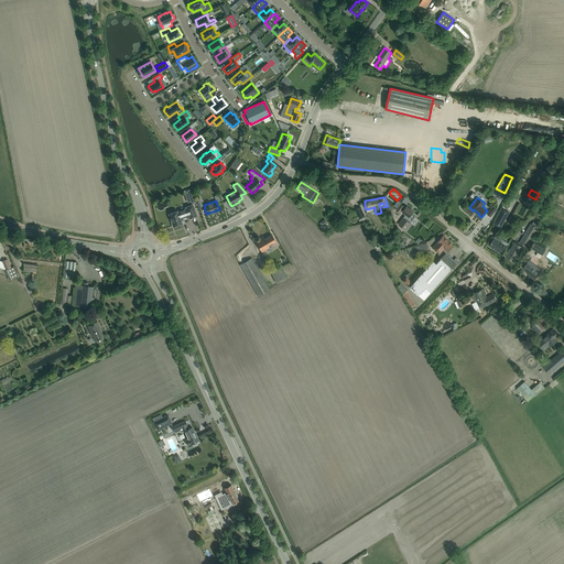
[(197,216),(195,210),(193,204),(185,207),(186,208),(177,212),(177,210),(169,214),(173,226),(182,223),(181,220),(190,217),(190,218),(197,216)]
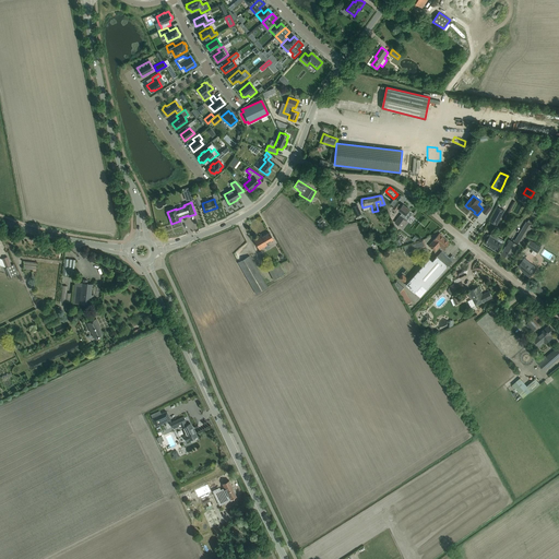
[(403,204),(400,209),(399,210),(402,213),(397,218),(397,219),(395,223),(402,227),(413,213),(409,210),(411,210),(403,204)]
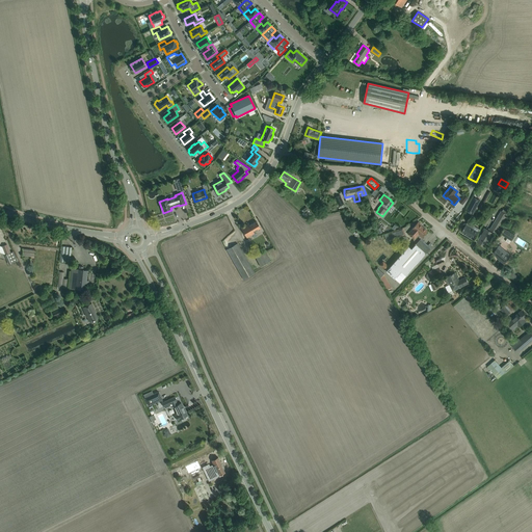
[(341,209),(345,207),(339,195),(336,197),(341,209)]
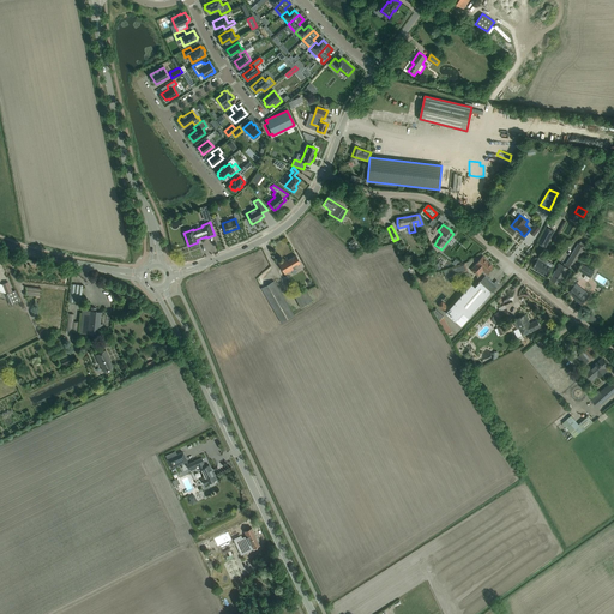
[(540,229),(536,226),(530,233),(534,236),(540,229)]
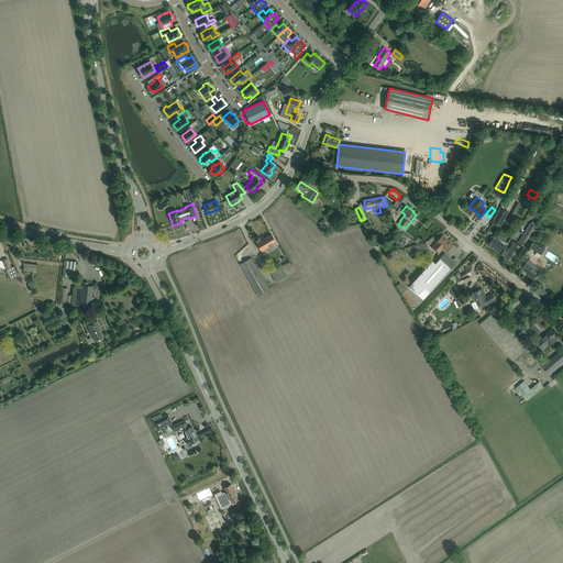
[(508,212),(500,209),(494,223),(500,227),(508,212)]
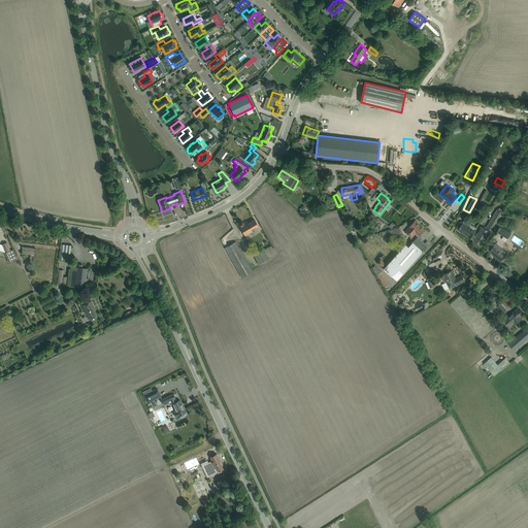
[(499,207),(498,209),(487,227),(486,226),(485,228),(482,227),(476,235),(473,239),(482,244),(484,240),(490,231),(489,231),(490,229),(493,231),(503,213),(503,212),(504,210),(499,207)]
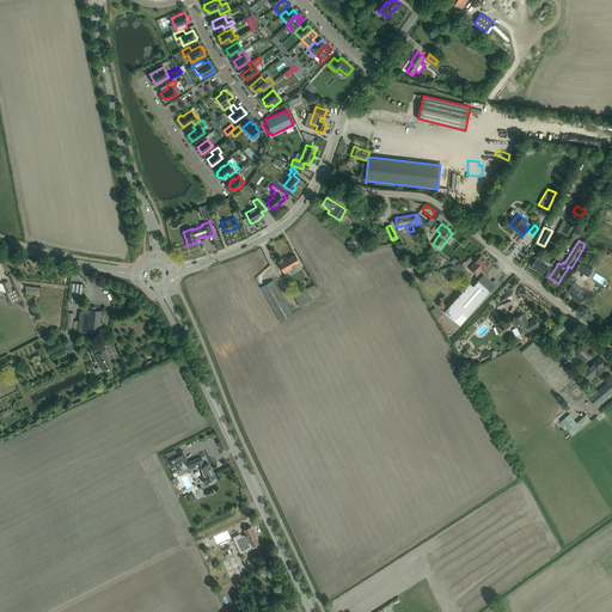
[(299,262),(298,259),(295,255),(287,259),(286,257),(277,262),(280,267),(283,274),(291,270),(292,274),(295,271),(294,268),(293,268),(292,267),(299,262)]
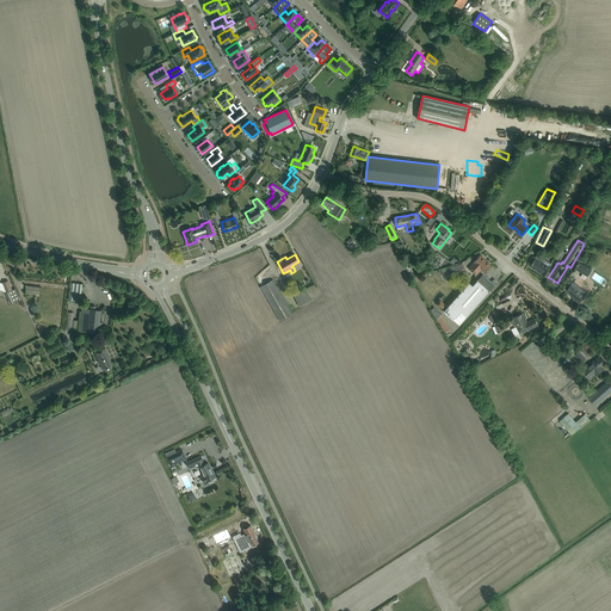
[(481,254),(476,259),(474,261),(474,263),(469,269),(476,275),(481,269),(486,272),(492,265),(483,259),(481,257),(481,255),(481,254)]
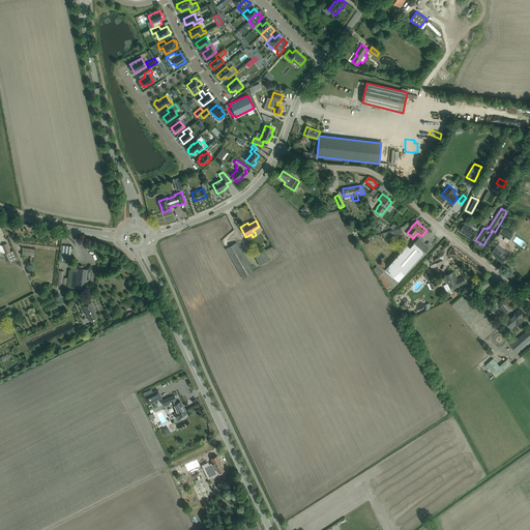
[(465,224),(463,227),(460,231),(472,238),(476,232),(470,228),(470,227),(465,224)]
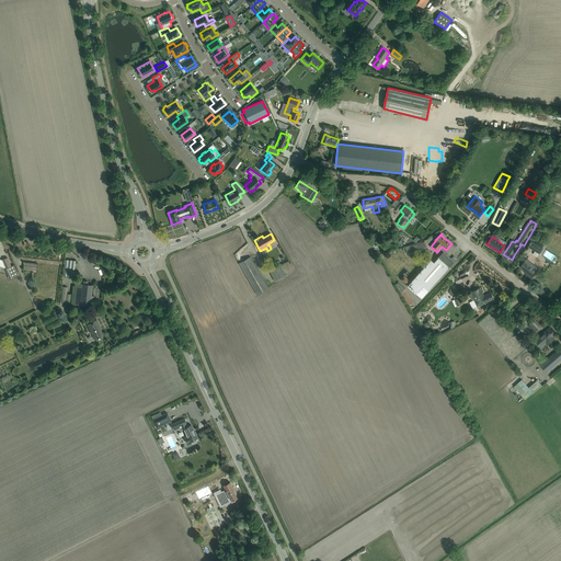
[(542,248),(533,241),(528,247),(539,253),(542,248)]
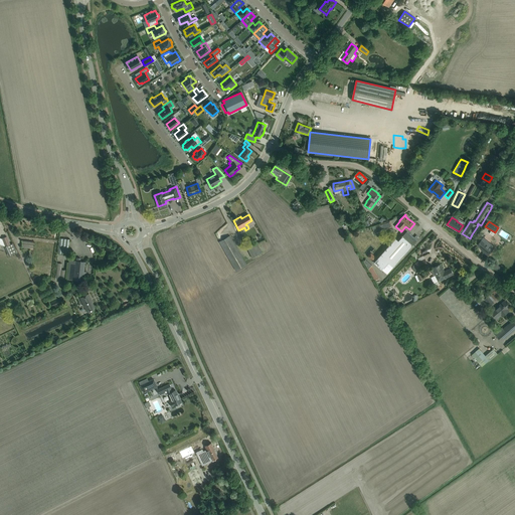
[(374,262),(387,274),(412,244),(413,244),(413,243),(417,239),(418,237),(417,236),(415,236),(414,237),(407,230),(403,235),(402,234),(402,235),(398,240),(395,237),(377,259),(374,262)]
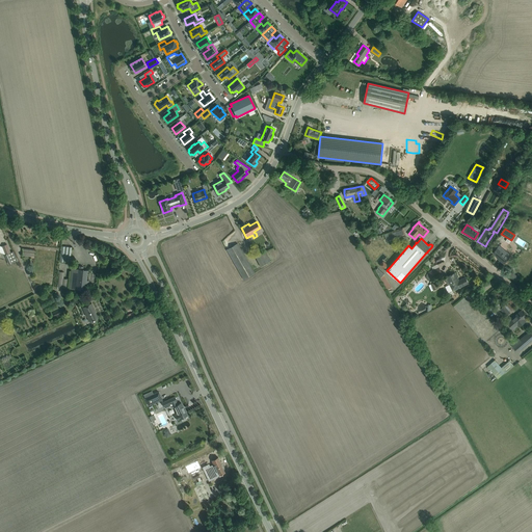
[(255,273),(240,247),(237,243),(227,249),(243,280),(255,273)]
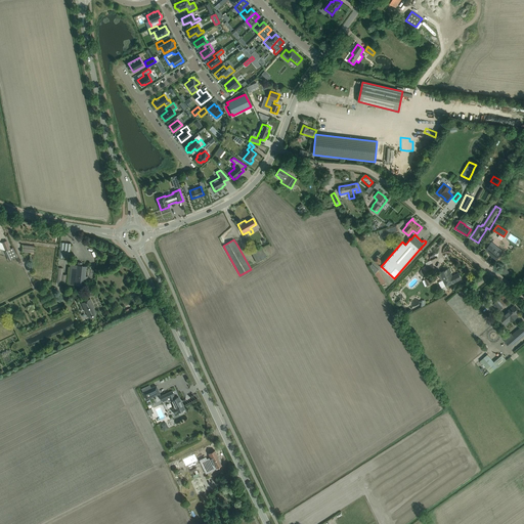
[(2,244),(0,248),(6,251),(8,257),(9,260),(16,257),(15,254),(12,248),(10,249),(7,241),(2,243),(2,244)]
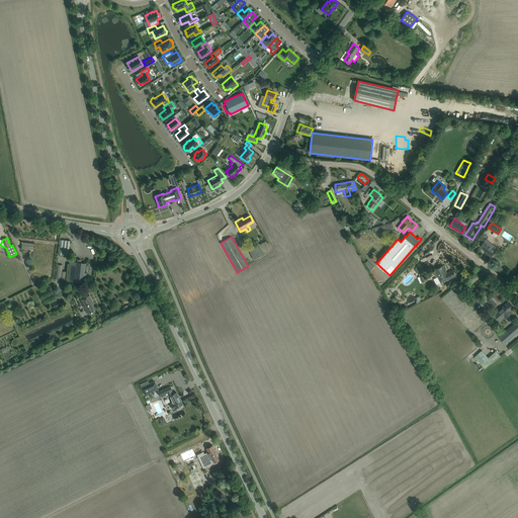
[(68,255),(70,240),(60,239),(59,254),(68,255)]
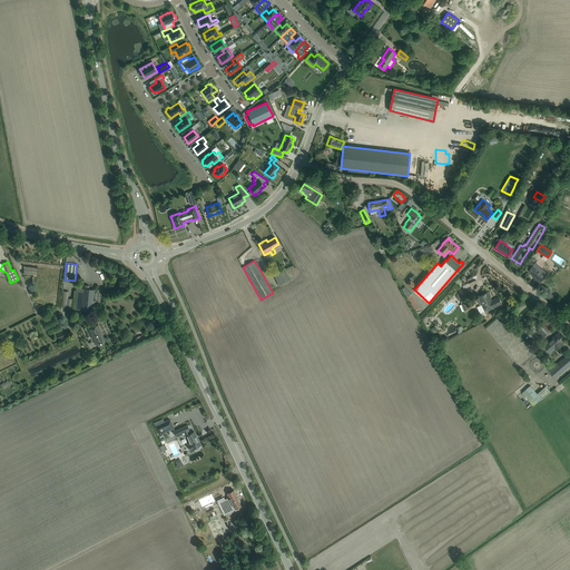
[(534,263),(531,266),(528,271),(533,275),(532,276),(540,283),(548,274),(540,267),(534,263)]
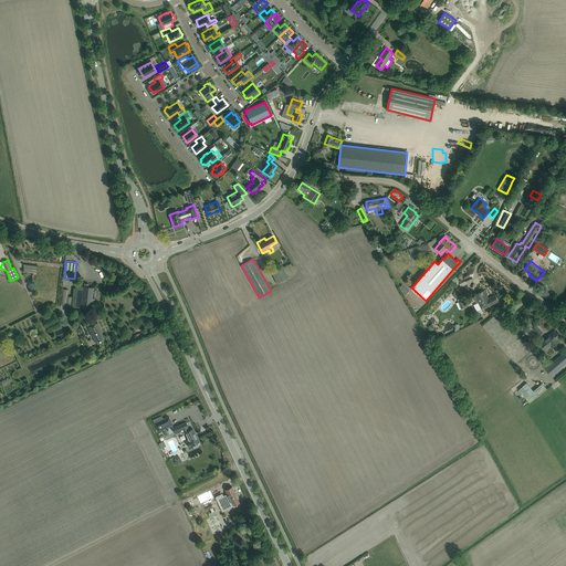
[(282,266),(271,272),(278,284),(289,278),(282,266)]
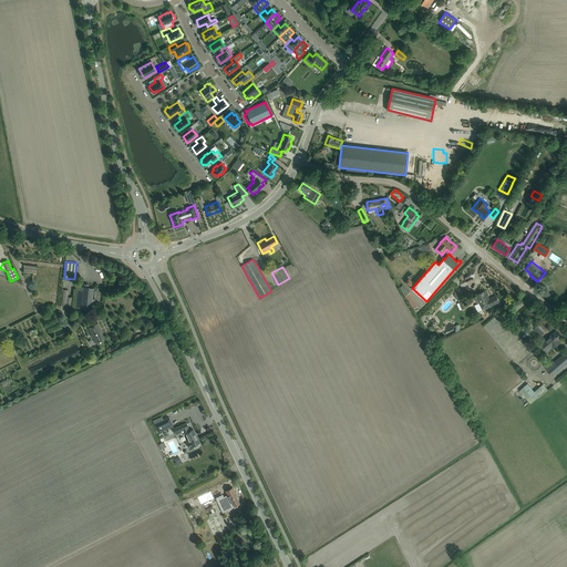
[(412,288),(415,285),(409,278),(404,282),(412,288)]
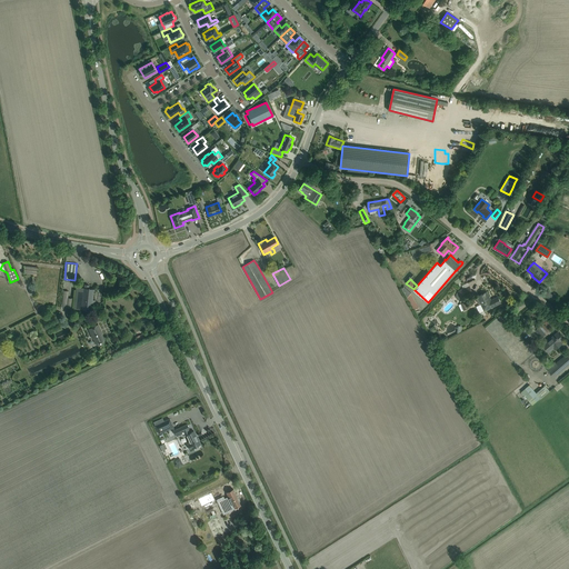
[(469,286),(458,291),(461,298),(472,292),(469,286)]
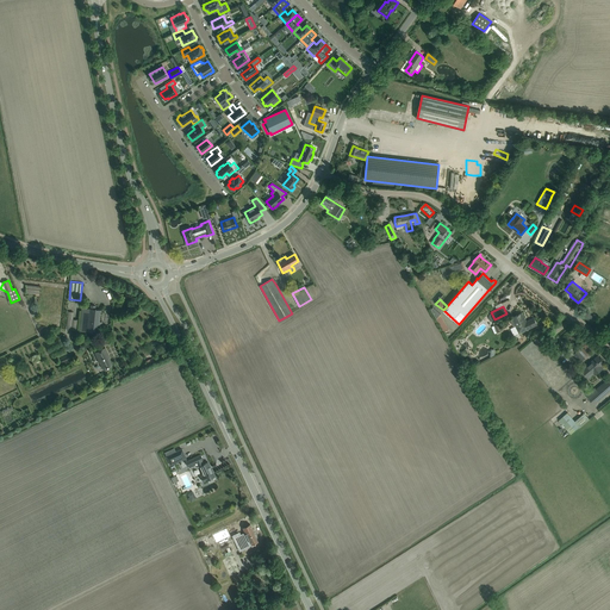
[(100,310),(89,309),(81,307),(79,330),(87,331),(98,332),(99,328),(99,324),(103,324),(103,322),(99,322),(100,310)]
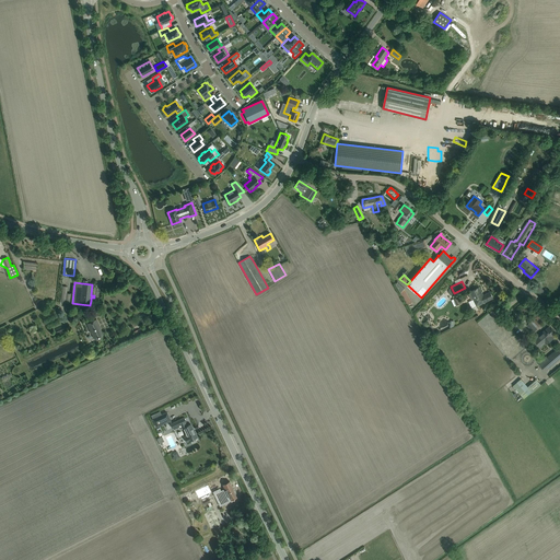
[(477,288),(476,289),(469,292),(469,293),(469,294),(470,299),(473,299),(476,306),(488,300),(492,298),(490,292),(483,295),(479,288),(477,289),(477,288)]
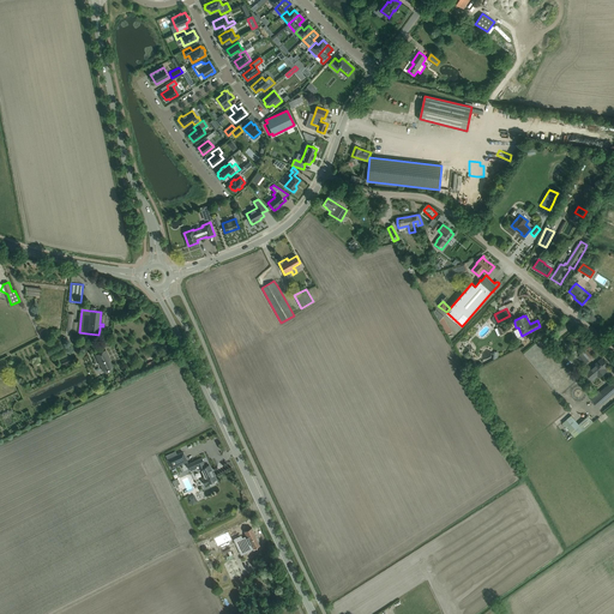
[(95,355),(97,360),(100,365),(101,365),(104,372),(113,367),(109,359),(106,350),(95,355)]
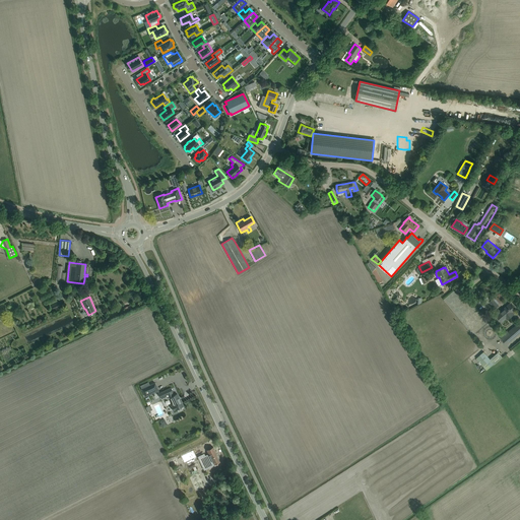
[(493,299),(489,303),(495,309),(499,305),(493,299)]
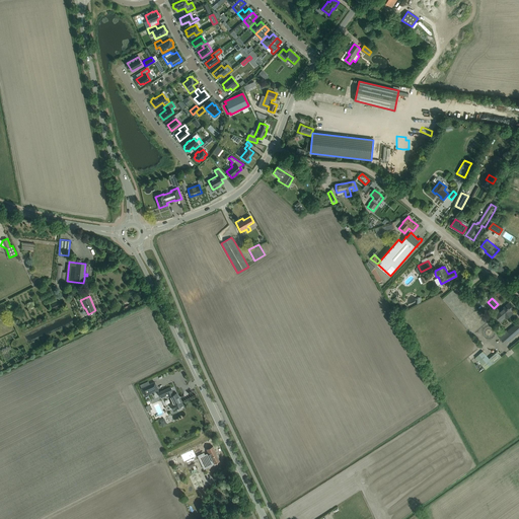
[(509,303),(505,306),(495,314),(501,320),(505,317),(506,318),(508,317),(511,314),(510,312),(514,309),(509,303)]
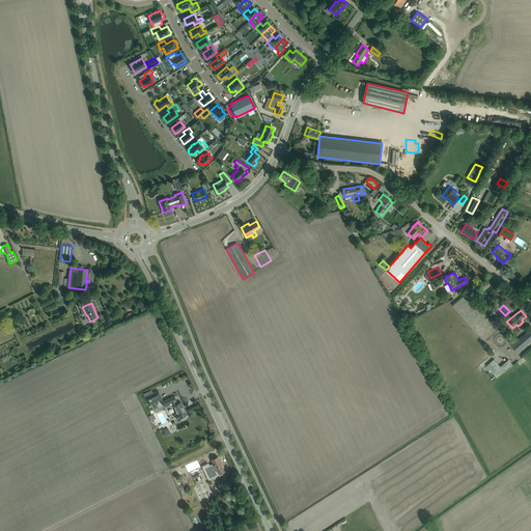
[(530,331),(530,330),(519,339),(518,337),(509,344),(518,353),(530,339),(530,331)]
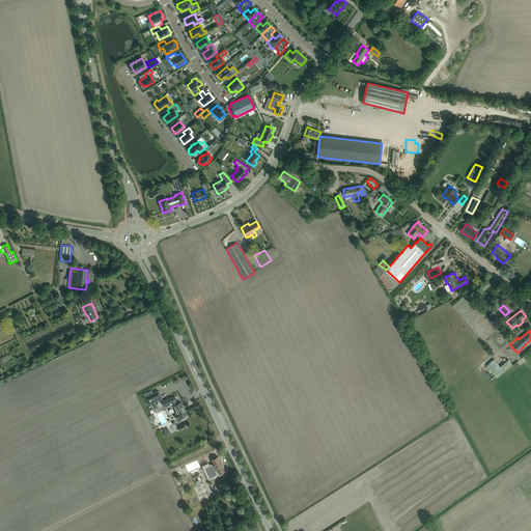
[(494,359),(486,365),(488,368),(497,378),(504,371),(512,365),(508,360),(500,366),(496,362),(494,359)]
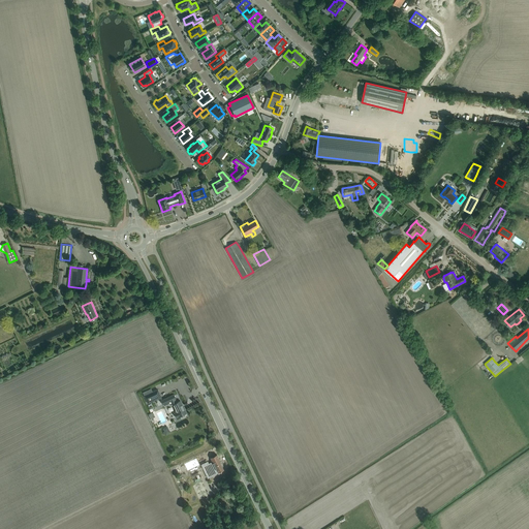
[(161,398),(158,390),(144,396),(148,404),(161,398)]
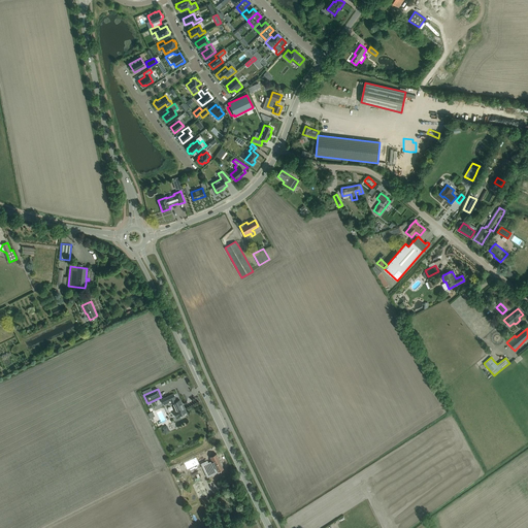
[(163,403),(170,400),(176,411),(174,413),(176,417),(180,415),(182,418),(185,416),(184,414),(186,413),(179,400),(176,402),(174,398),(175,398),(173,394),(161,400),(163,403)]
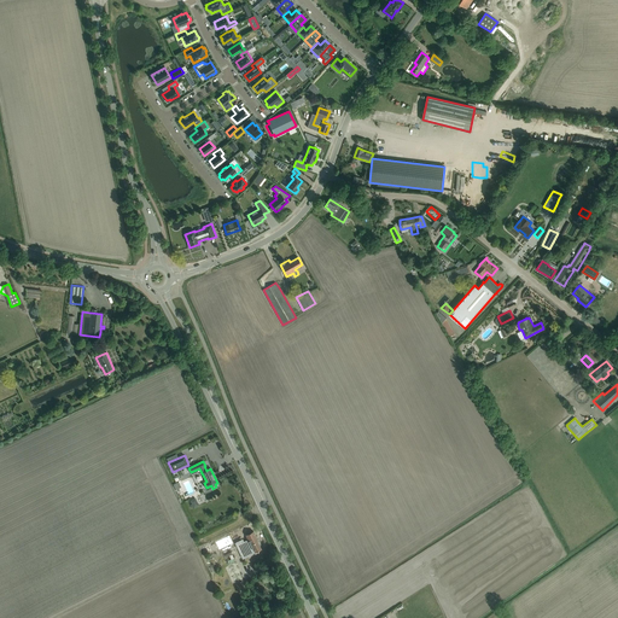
[(243,553),(244,555),(244,557),(248,554),(255,551),(255,552),(256,552),(261,548),(252,531),(248,534),(246,534),(249,541),(248,542),(248,544),(244,546),(242,540),(235,542),(240,553),(243,553)]
